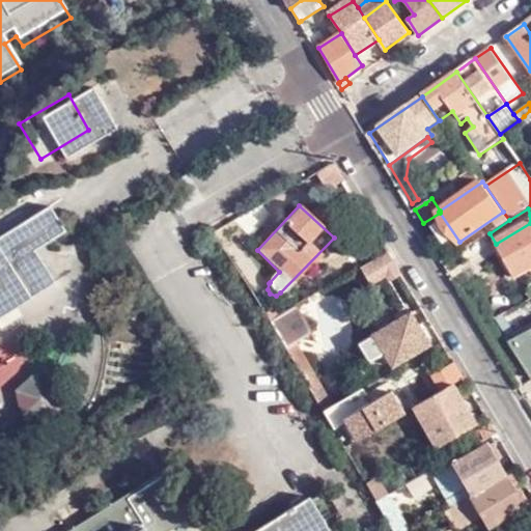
[(67,215),(36,234),(52,258),(84,240),(67,215)]
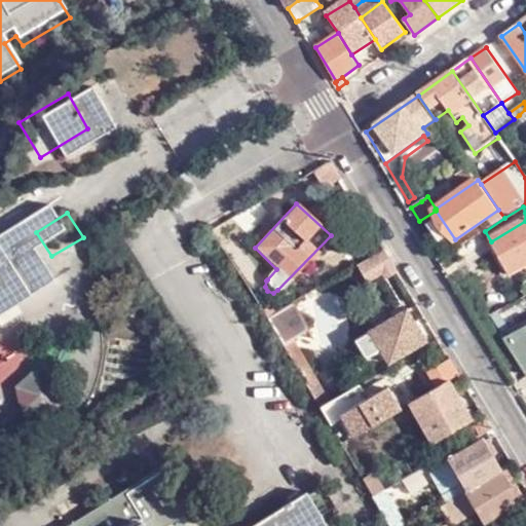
[(525,221),(491,241),(510,274),(525,264),(525,221)]
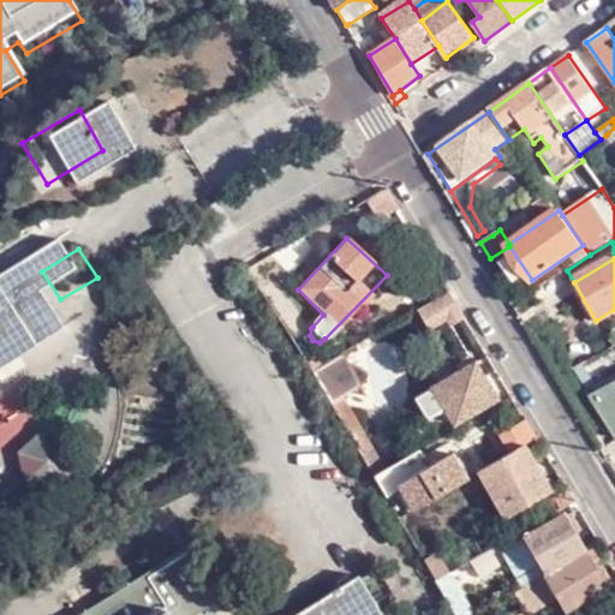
[(60,299),(42,272),(0,296),(0,382),(81,334),(60,299)]
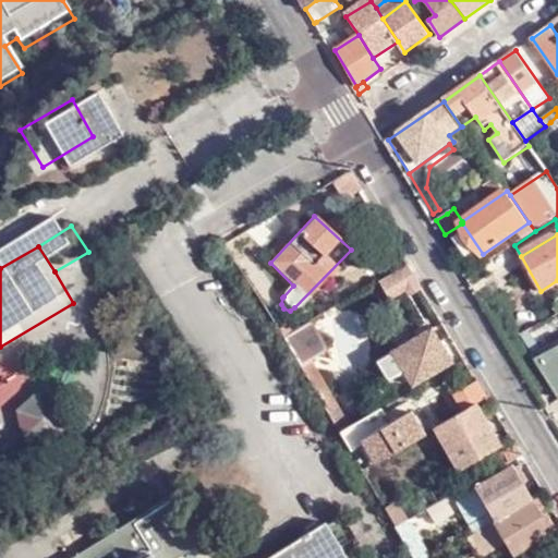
[(403,264),(376,281),(387,299),(414,282),(403,264)]
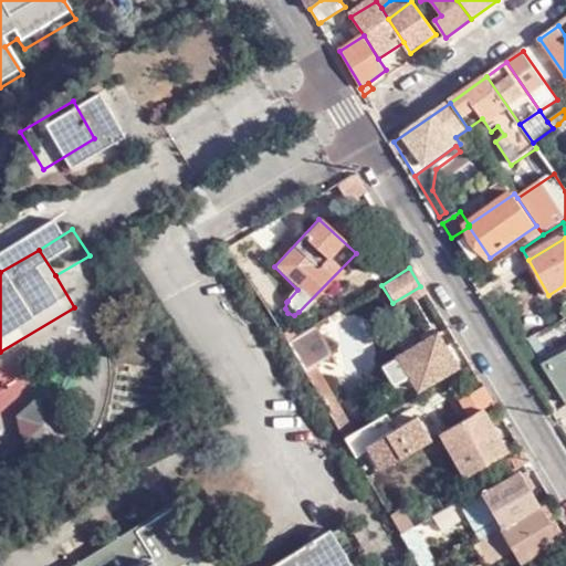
[(329,358),(313,328),(284,345),(297,365),(302,374),(313,367),(329,358)]
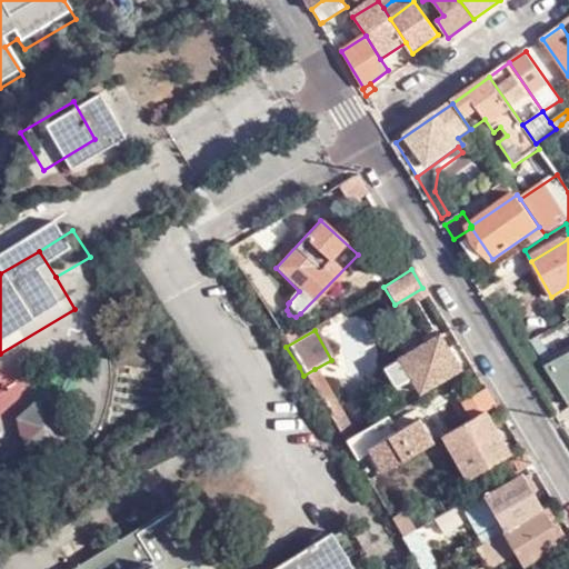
[(458,370),(438,336),(382,370),(393,387),(409,379),(417,395),(458,370)]
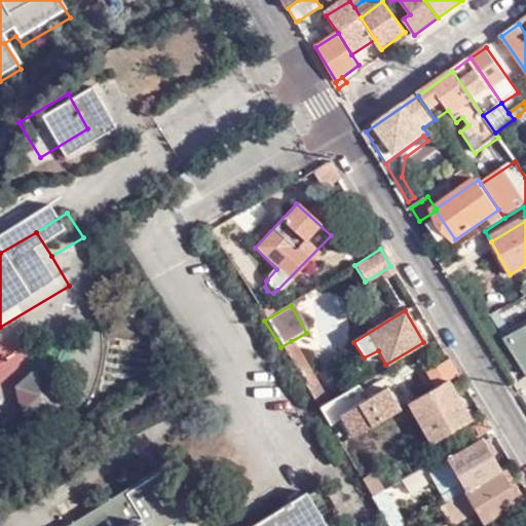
[(525,328),(504,339),(525,374),(525,328)]
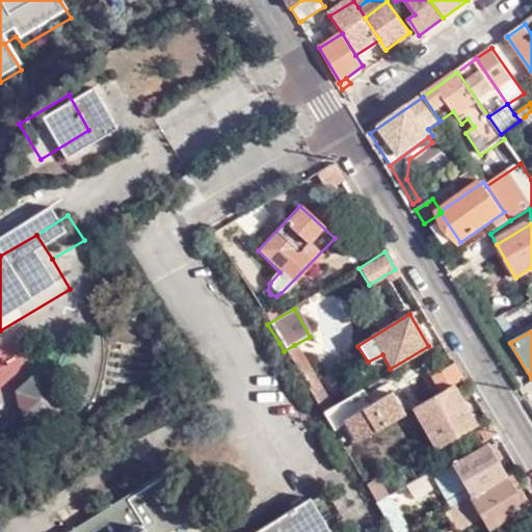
[(300,379),(311,372),(294,345),(284,351),(300,379)]
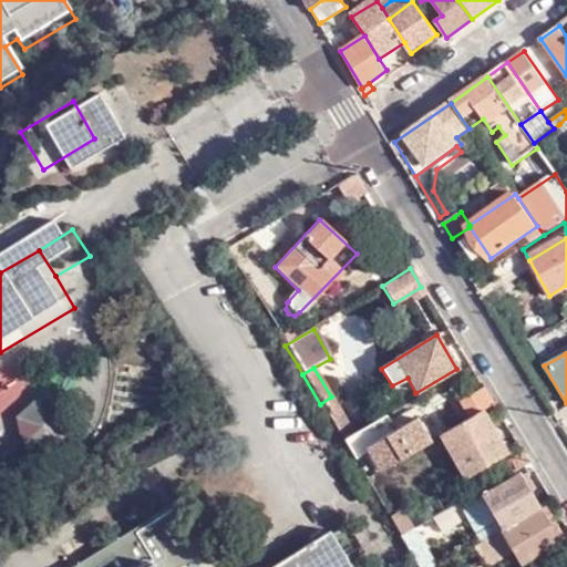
[(344,444),(354,436),(331,397),(320,404),(344,444)]
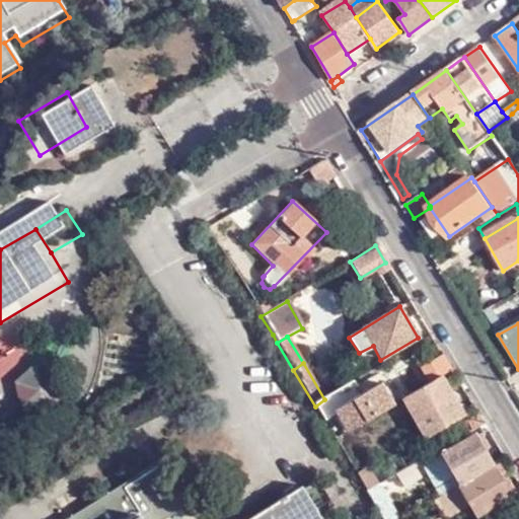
[(61,414),(59,369),(19,371),(21,416),(61,414)]
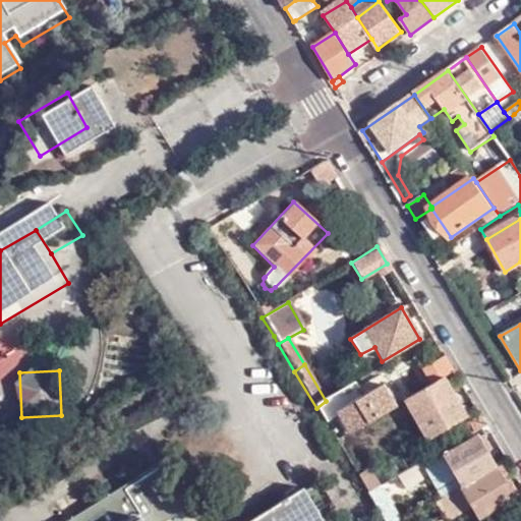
[(466,418),(444,378),(404,401),(428,442),(466,418)]
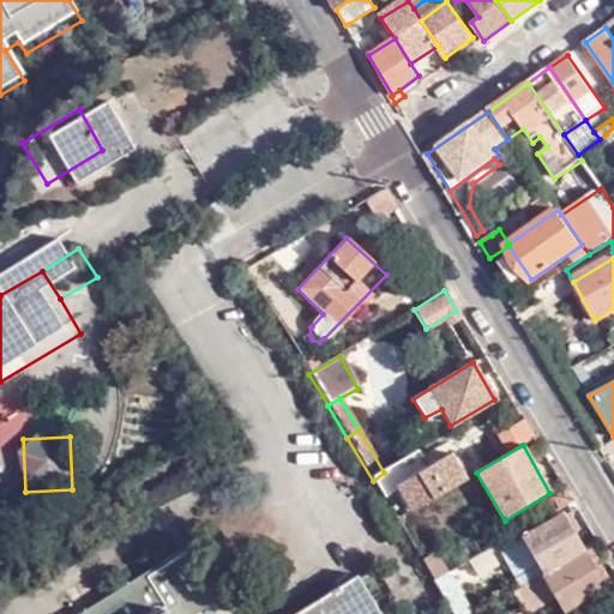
[(428,467),(421,452),(384,473),(373,481),(384,500),(397,493),(409,513),(464,481),(447,455),(428,467)]
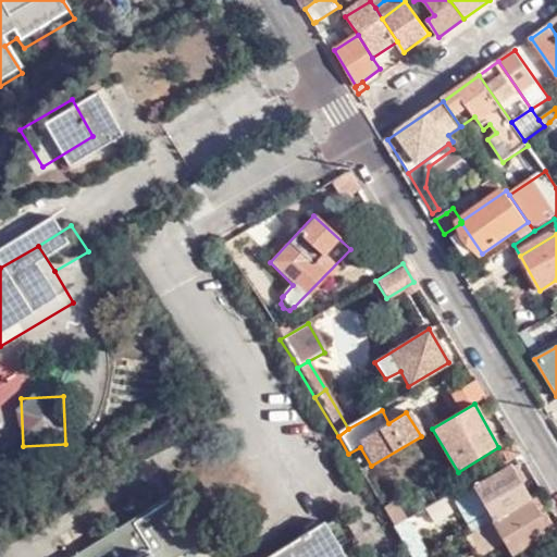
[(517,456),(514,448),(487,463),(493,471),(517,456)]
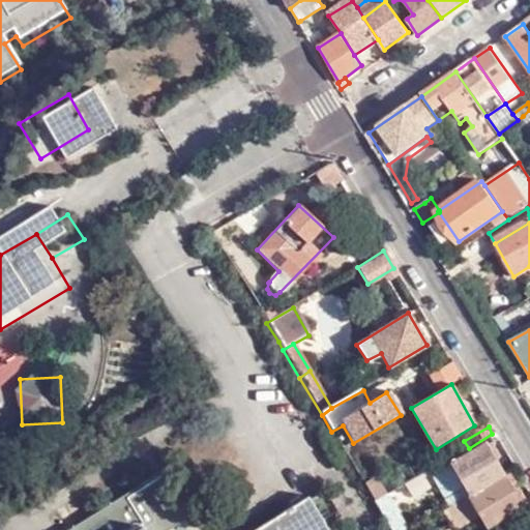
[(514,471),(495,440),(487,445),(505,476),(514,471)]
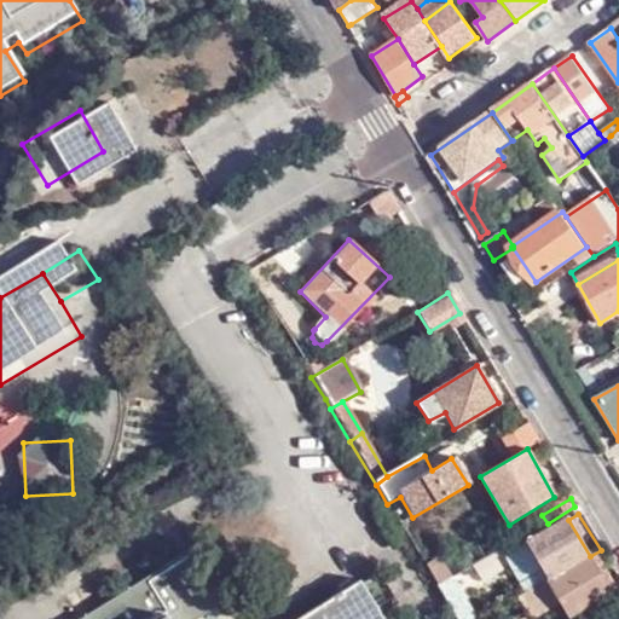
[(590,556),(568,520),(528,543),(530,548),(548,580),(590,556)]
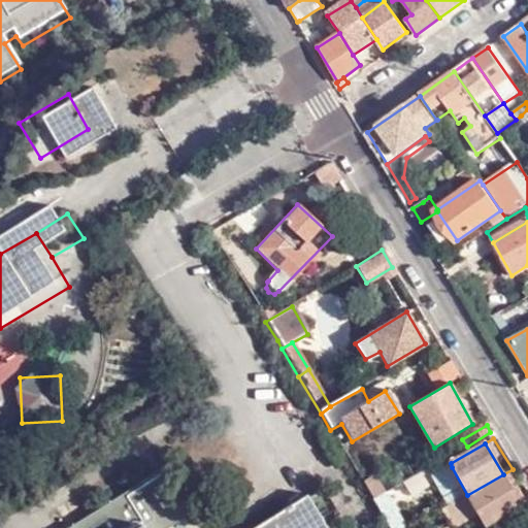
[(467,495),(452,467),(435,476),(451,504),(467,495)]
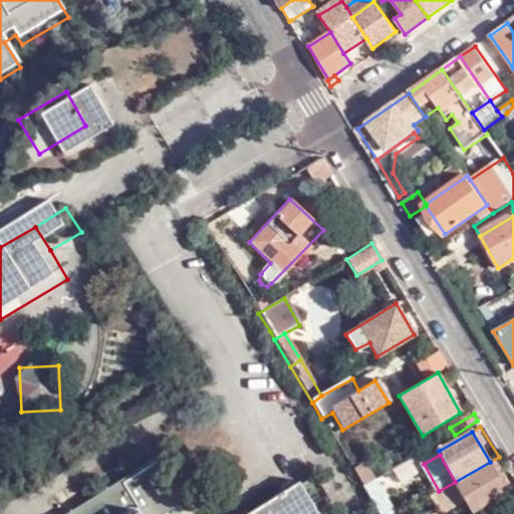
[(513,485),(513,482),(499,457),(490,462),(508,492),(513,485)]
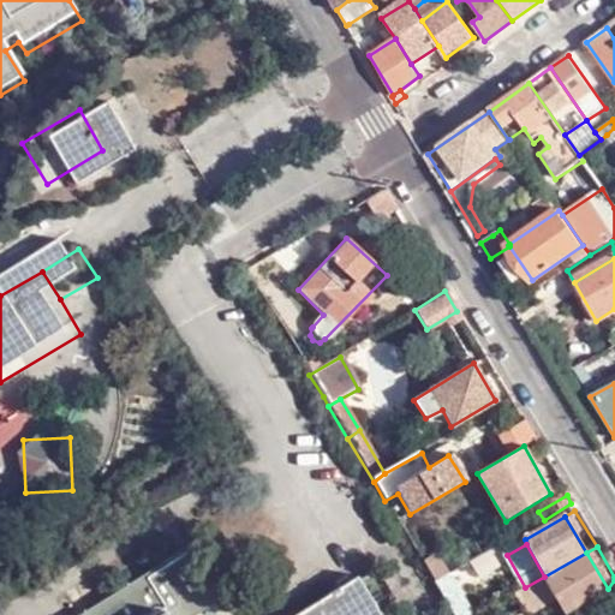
[(79,614),(156,614),(163,610),(166,614),(193,614),(221,598),(190,548),(79,614)]
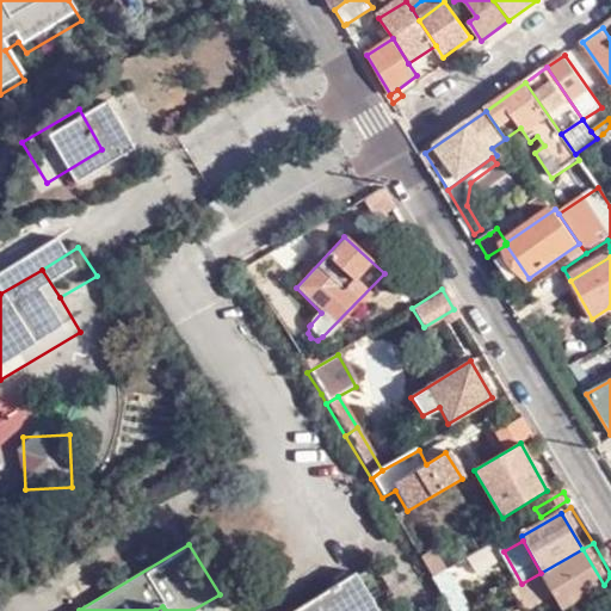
[(604,585),(582,549),(541,573),(562,609),(604,585)]
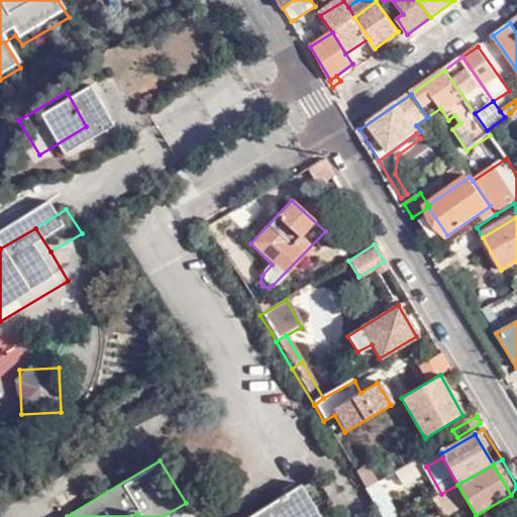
[(281,490),(282,495),(247,516),(319,516),(299,486),(293,489),(290,484),(281,490)]
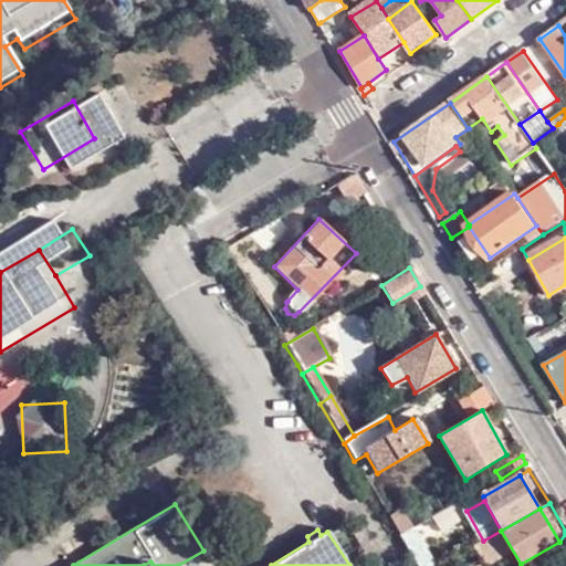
[(411,533),(399,540),(409,557),(421,551),(411,533)]
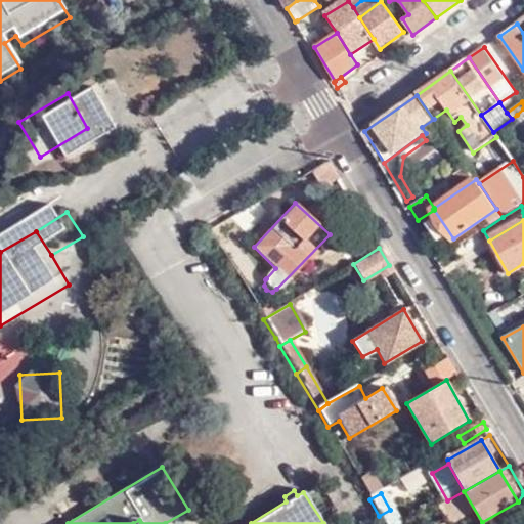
[(390,510),(379,516),(385,523),(386,523),(396,519),(390,510)]
